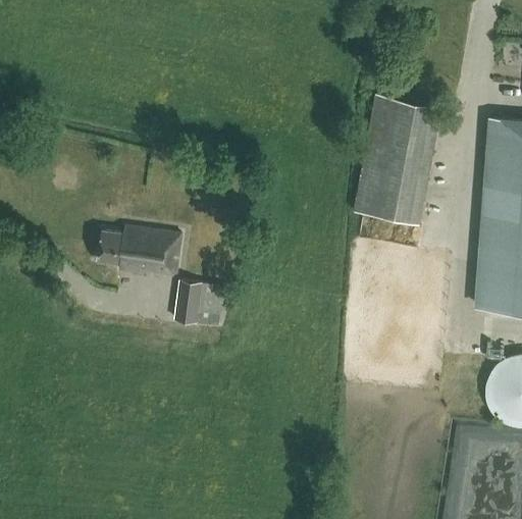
[(440,110),(376,95),(365,147),(355,211),(419,224),(440,110)]
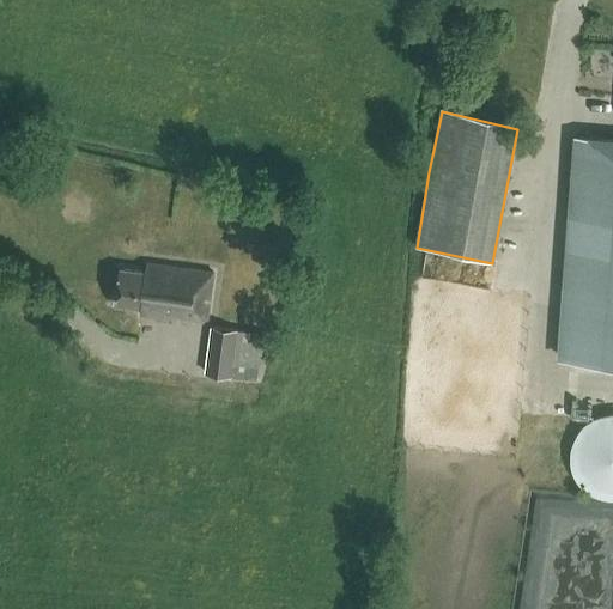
[(612,141),(578,140),(563,361),(612,365),(612,141)]
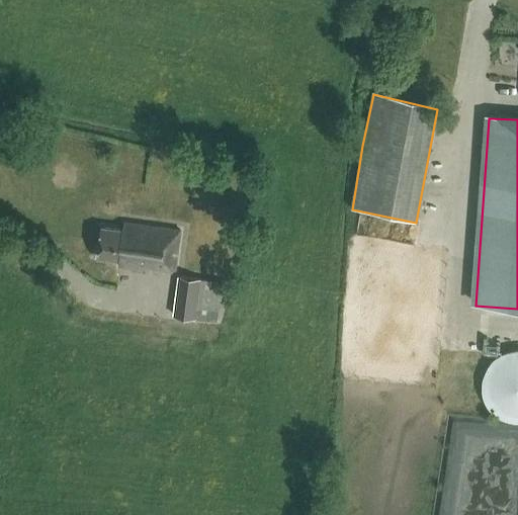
[(179,234),(122,227),(121,233),(102,231),(98,261),(134,266),(134,273),(160,276),(161,272),(174,273),(179,234)]
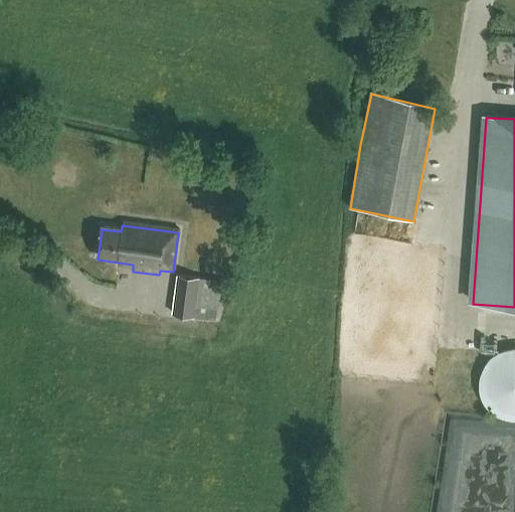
[(216,322),(217,312),(220,283),(177,277),(174,306),(175,306),(174,317),(194,321),(216,322)]
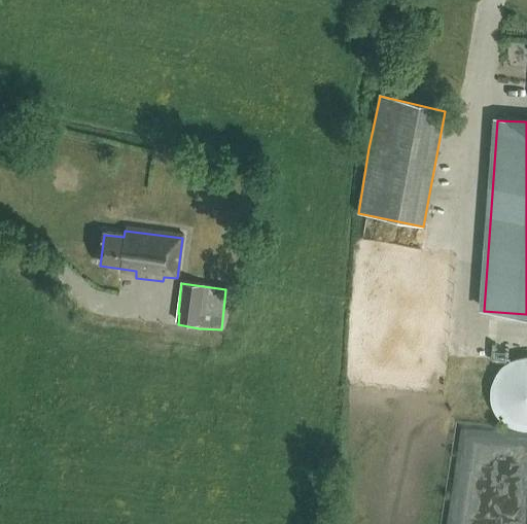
[(526,357),(521,358),(503,367),(495,377),(490,389),(490,403),(495,415),(503,424),(521,433),(526,432),(526,357)]
